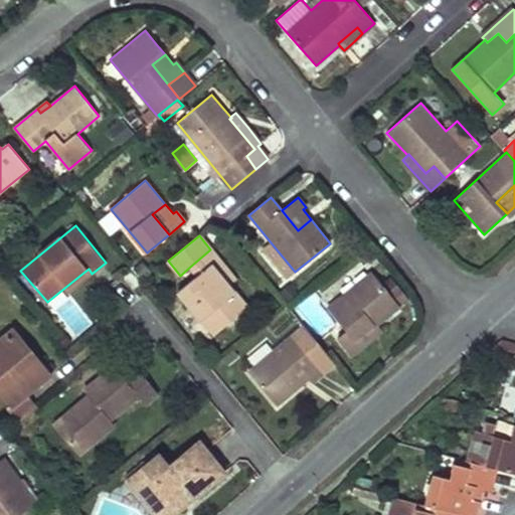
[(271,242),(266,246),(290,276),(295,272),(271,242)]
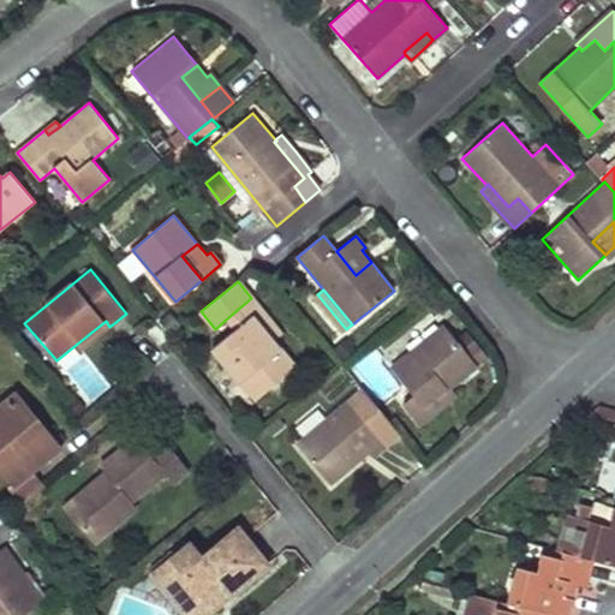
[(251,298),(227,318),(236,329),(252,316),(272,339),(274,338),(280,333),(251,298)]
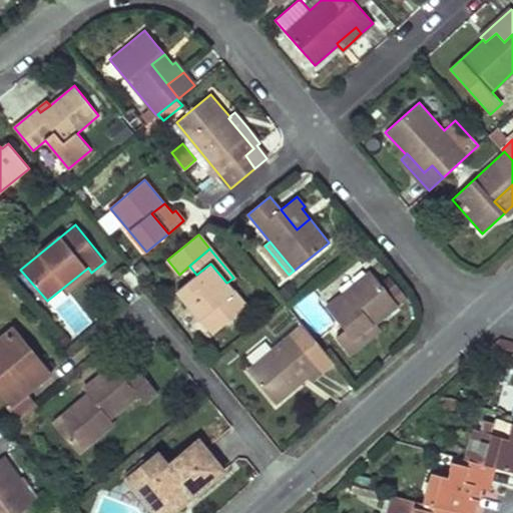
[(177,291),(212,334),(247,305),(228,282),(226,283),(210,264),(196,275),(177,291)]
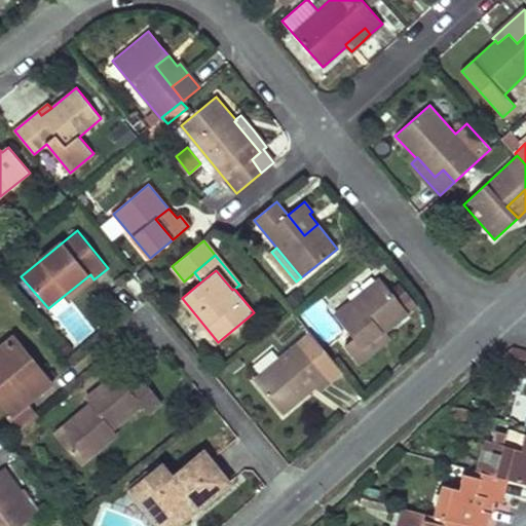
[(90,274),(65,295),(69,300),(84,288),(94,279),(90,274)]
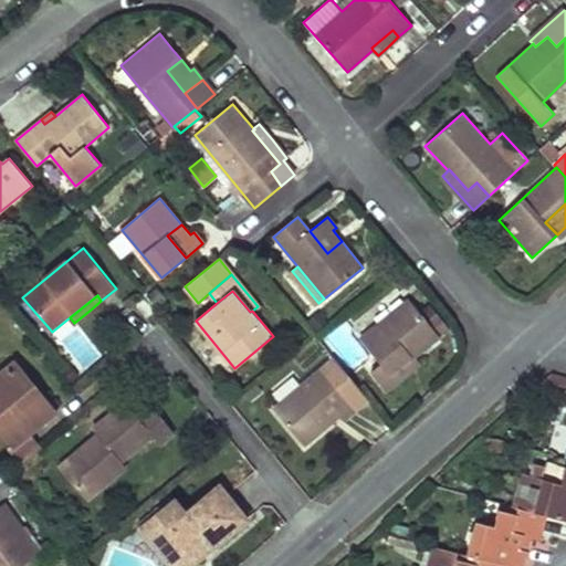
[(409,299),(360,337),(380,363),(369,371),(385,390),(396,381),(389,375),(412,356),(413,358),(415,357),(440,337),(409,299)]
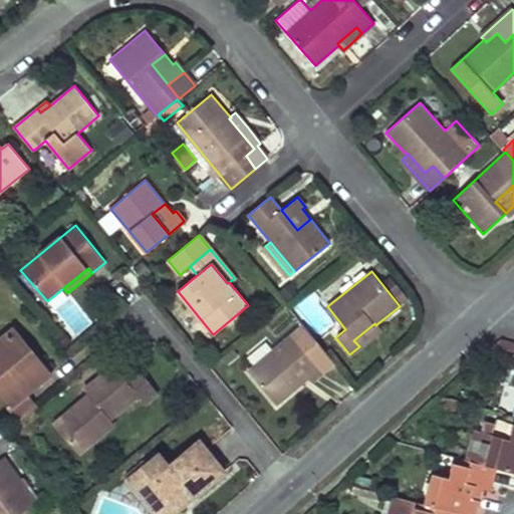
[(375,325),(374,323),(353,340),(359,346),(371,336),(380,328),(376,324),(375,325)]
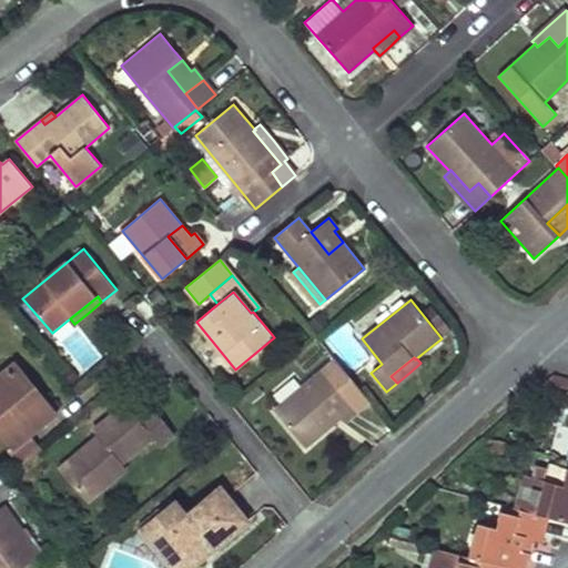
[(364,394),(334,358),(274,409),(306,447),(332,426),(321,412),(342,394),(351,405),(364,394)]
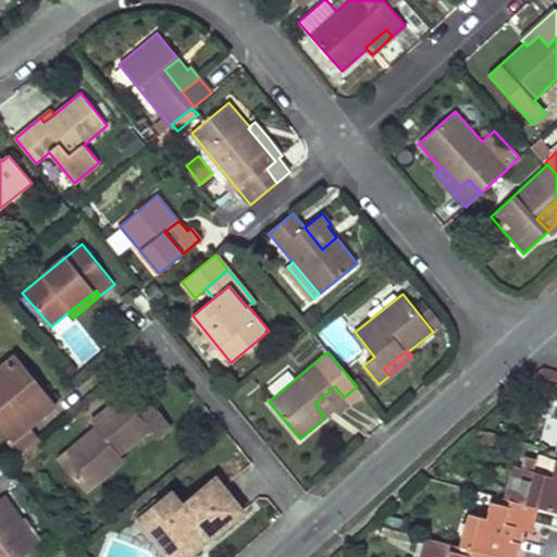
[(14,357),(10,360),(33,388),(37,385),(14,357)]
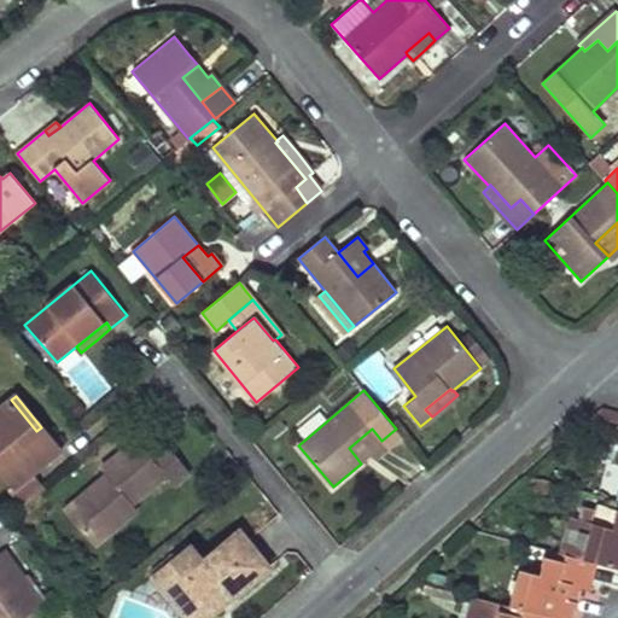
[(0,408),(0,467),(13,484),(7,489),(23,507),(46,489),(31,472),(59,449),(41,427),(36,431),(11,400),(0,408)]
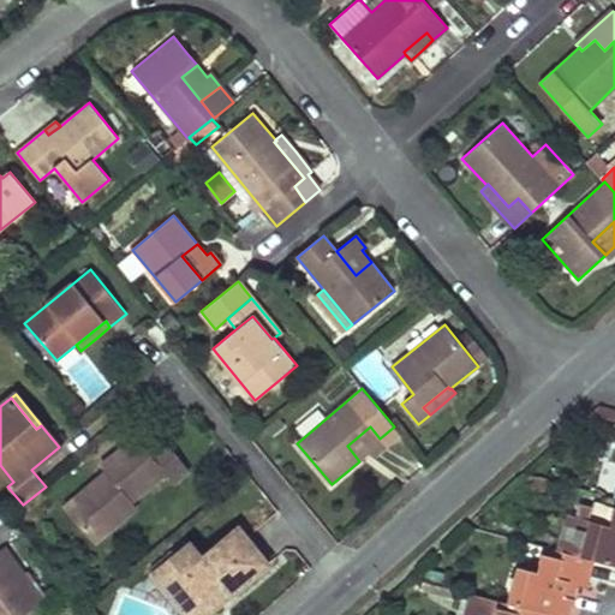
[(614,410),(599,406),(591,413),(614,421),(614,410)]
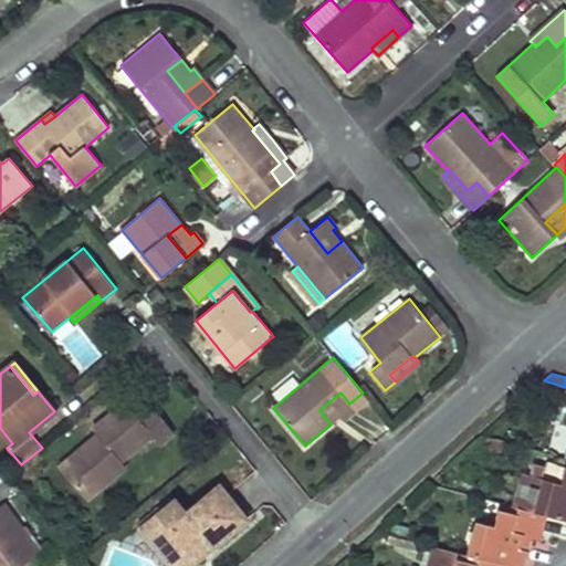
[(341,392),(320,410),(331,425),(342,416),(344,418),(368,399),(363,392),(349,404),(341,392)]
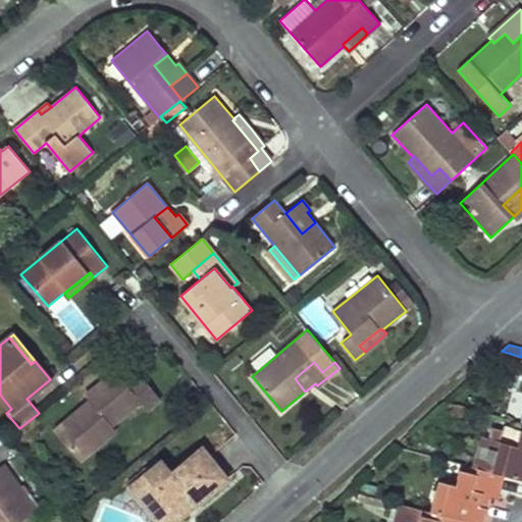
[(61,438),(80,461),(110,435),(105,430),(111,425),(140,402),(147,410),(160,398),(139,372),(126,382),(115,370),(85,395),(90,401),(70,417),(76,425),(61,438)]
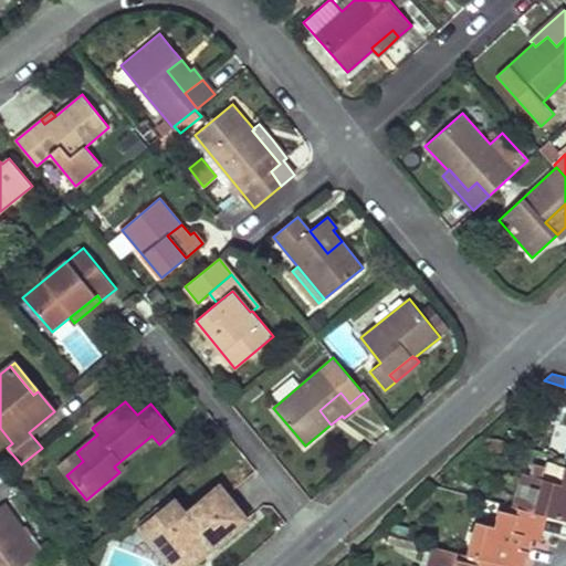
[(502,443),(484,438),(482,446),(500,450),(502,443)]
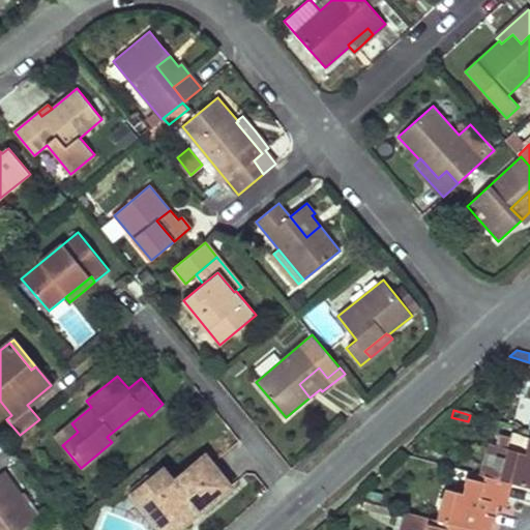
[(71,423),(56,437),(62,445),(78,432),(71,423)]
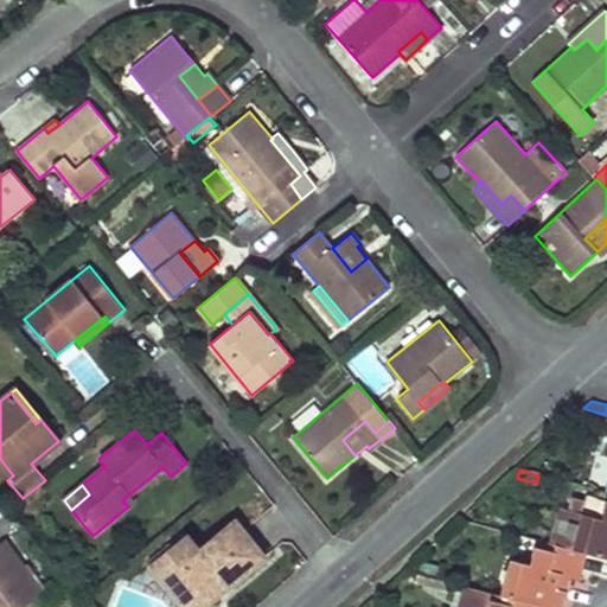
[(129,494),(122,500),(128,506),(134,500),(129,494)]
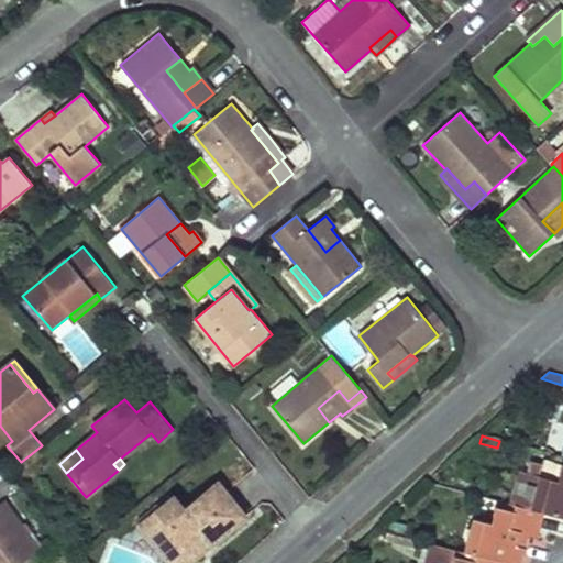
[(531,509),(543,512),(562,517),(562,459),(562,463),(544,459),(542,463),(531,460),(527,472),(540,476),(538,485),(537,485),(532,498),(534,499),(531,509)]
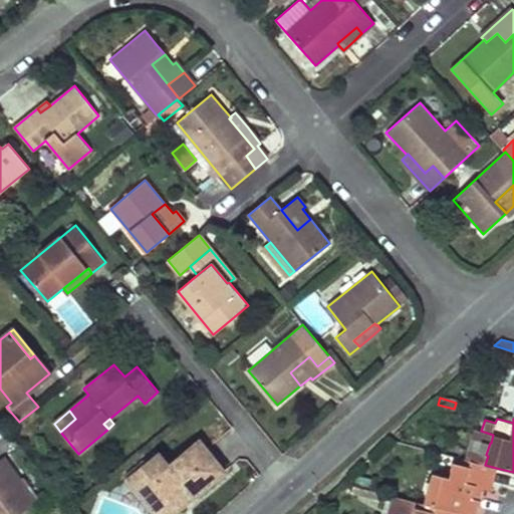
[(481,431),(476,430),(468,460),(471,461),(485,465),(488,456),(486,455),(490,443),(491,443),(493,435),(481,431)]
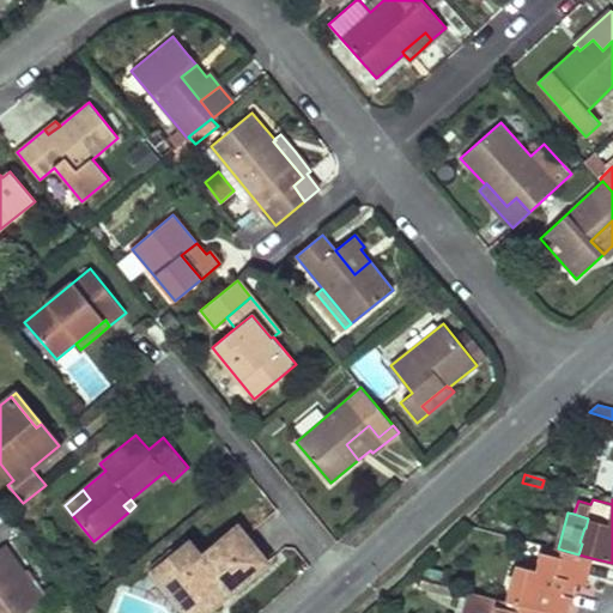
[(329,533),(338,542),(349,532),(340,523),(329,533)]
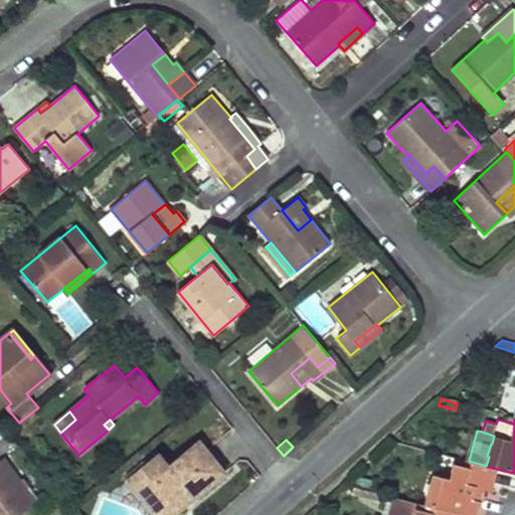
[(128,481),(156,514),(162,514),(176,504),(171,498),(184,487),(194,499),(212,484),(225,473),(200,442),(169,467),(160,455),(128,481)]
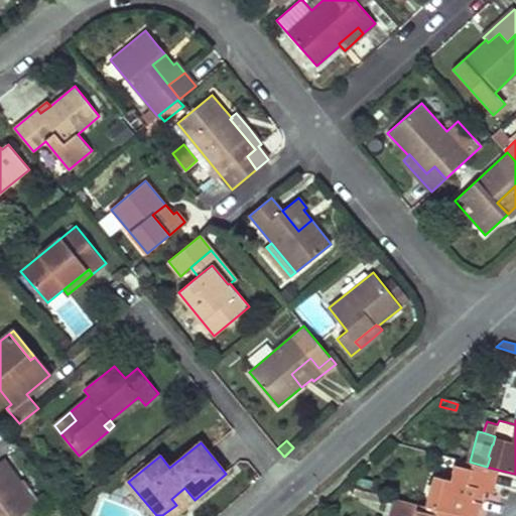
[(0,515),(14,515),(33,503),(3,462),(0,464),(0,515)]
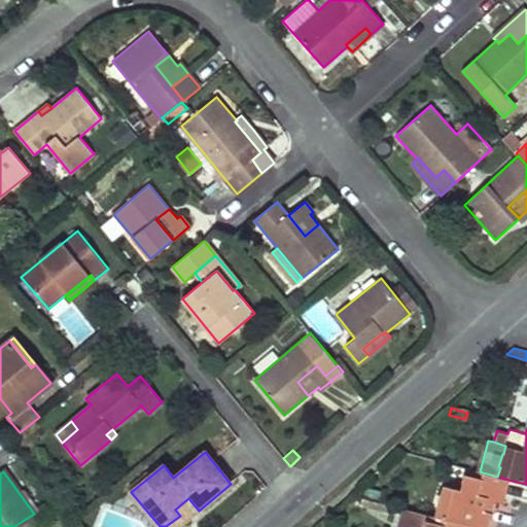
[(481,479),(463,473),(461,482),(462,482),(460,490),(444,485),(442,494),(440,494),(436,506),(437,507),(435,517),(445,519),(470,526),(475,526),(488,526),(490,522),(489,522),(491,513),(483,510),(487,497),(494,499),(503,502),(508,480),(497,477),(483,472),(481,479)]
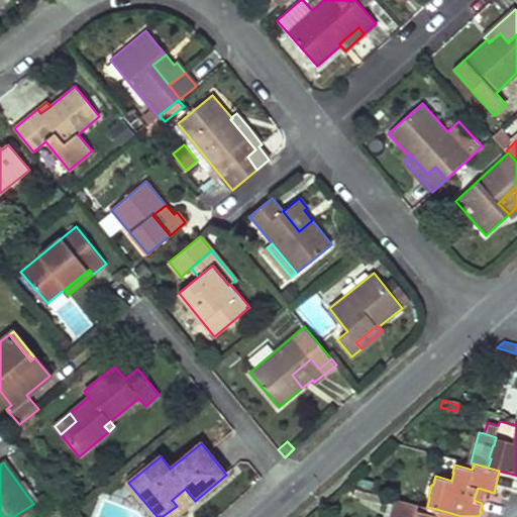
[(484,497),(485,490),(478,488),(474,500),(482,503),(484,497)]
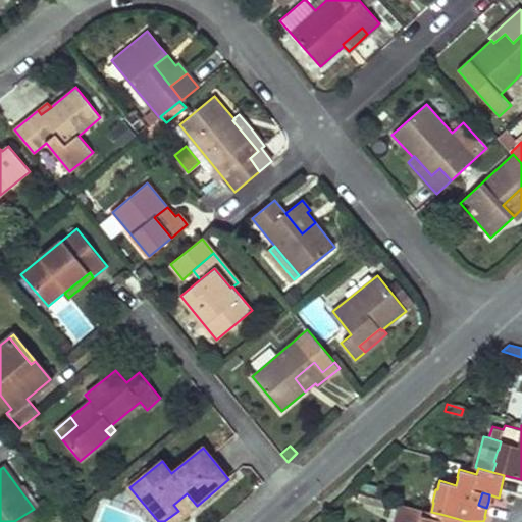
[(178,511),(164,521),(176,521),(197,506),(187,493),(173,505),(178,511)]
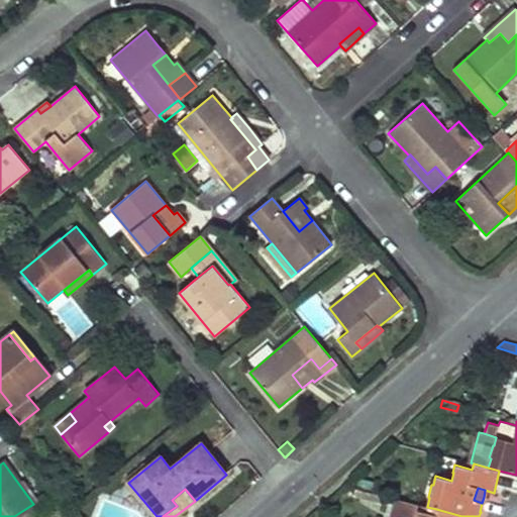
[(392,516),(461,516),(436,509),(427,507),(403,501),(397,499),(392,516)]
